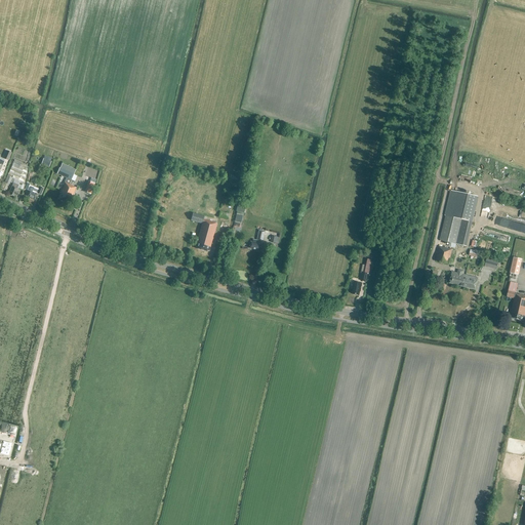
[(51,162),(43,159),(41,164),(49,167),(51,162)]
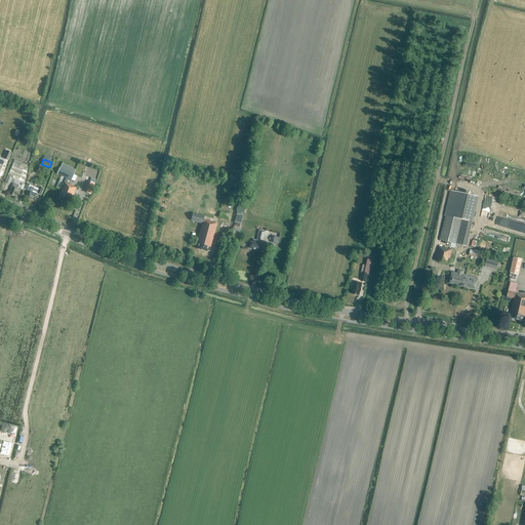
[(24,185),(29,167),(14,160),(7,176),(5,183),(9,185),(10,183),(13,184),(9,192),(10,193),(9,195),(13,196),(14,195),(17,196),(18,192),(17,192),(18,189),(23,191),(25,186),(24,185)]
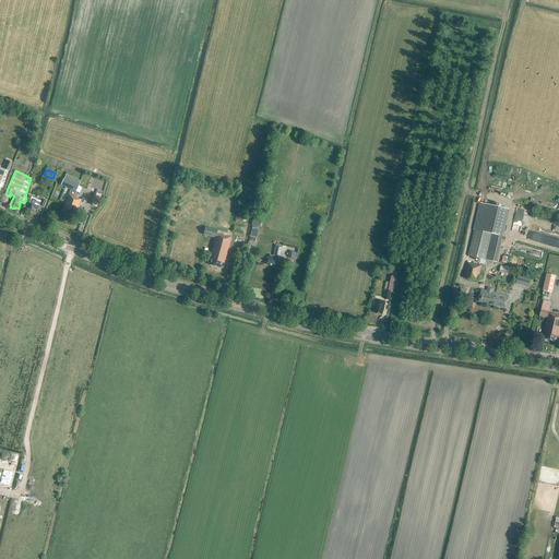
[(74,197),(80,181),(66,175),(61,186),(71,190),(63,205),(64,206),(62,212),(66,213),(64,214),(69,216),(70,215),(73,216),(75,211),(76,211),(81,200),(76,199),(78,198),(74,197)]
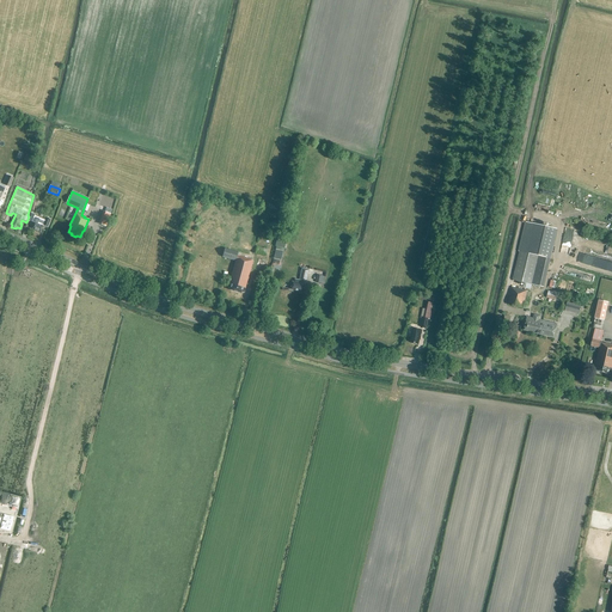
[(48,227),(51,220),(47,218),(44,224),(43,222),(36,219),(32,228),(41,232),(43,226),(48,227)]
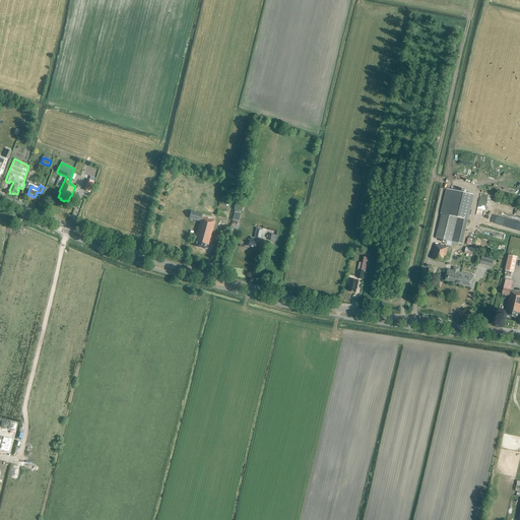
[(207,249),(214,221),(210,220),(210,219),(201,217),(202,214),(191,211),(189,218),(200,221),(193,245),(195,246),(195,247),(205,250),(205,248),(207,249)]
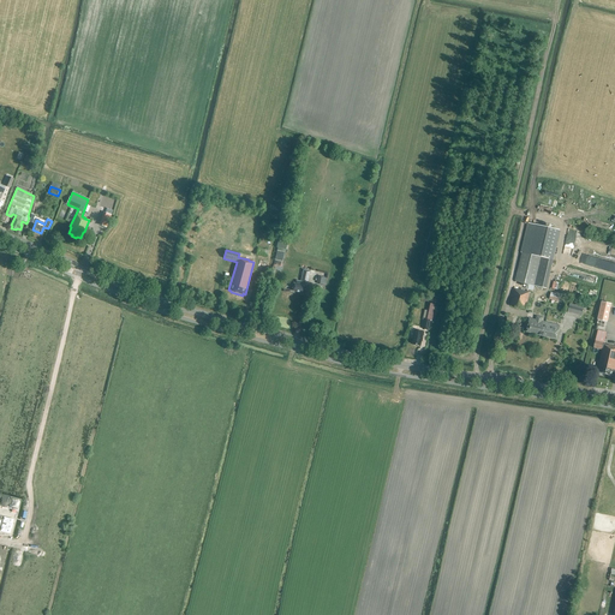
[(535,286),(541,257),(521,254),(515,281),(535,286)]
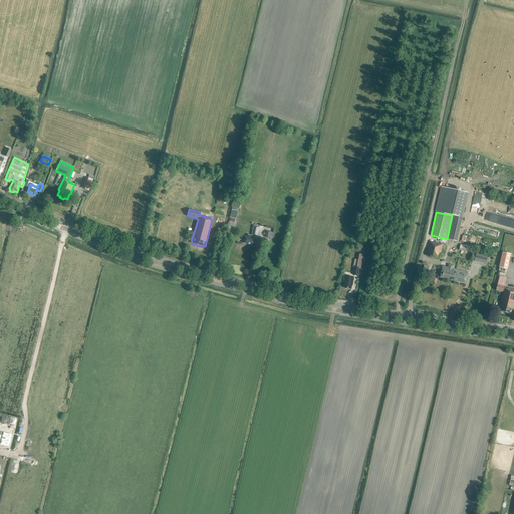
[(255,246),(258,232),(259,228),(254,226),(253,231),(252,236),(248,235),(248,237),(246,237),(244,243),(255,246)]
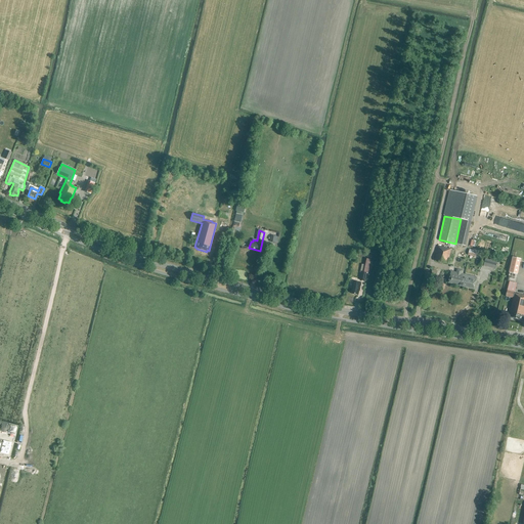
[(272,234),(271,242),(278,243),(279,236),(272,234)]
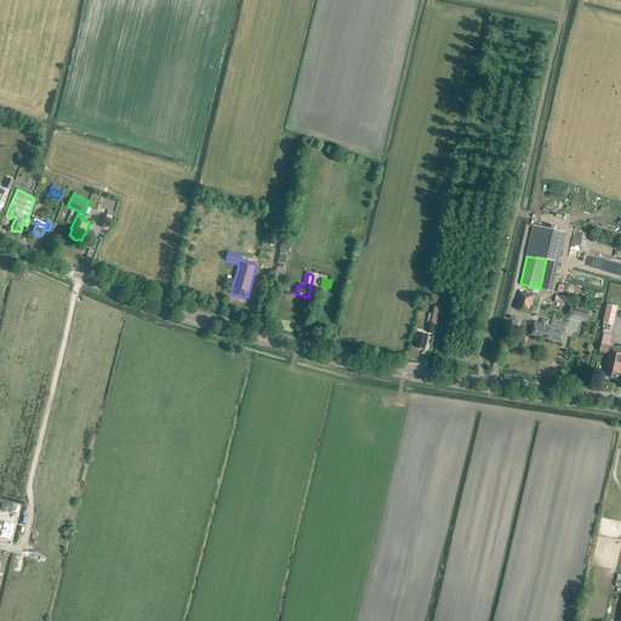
[(531,295),(519,291),(516,309),(530,312),(535,295),(534,295),(534,294),(533,294),(531,295)]
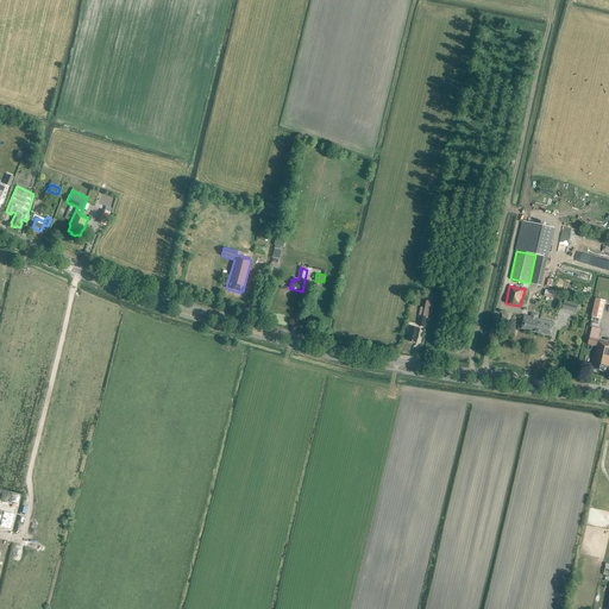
[(602,319),(606,301),(596,299),(591,316),(602,319)]
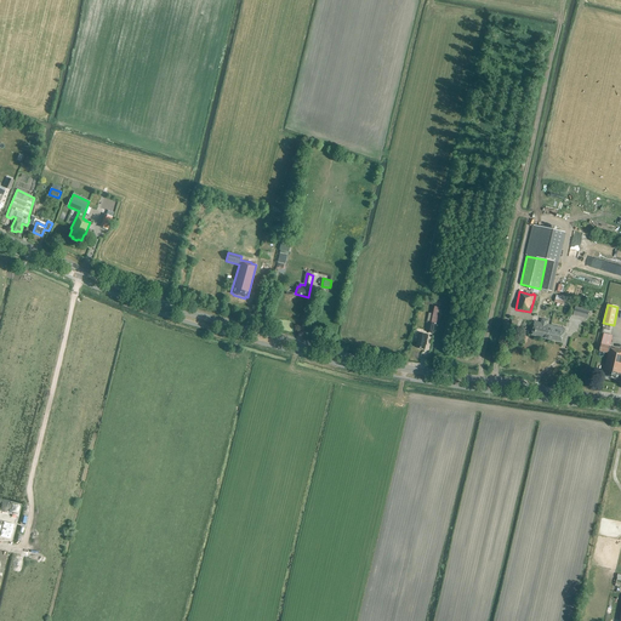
[(574,312),(588,315),(590,309),(575,306),(574,312)]
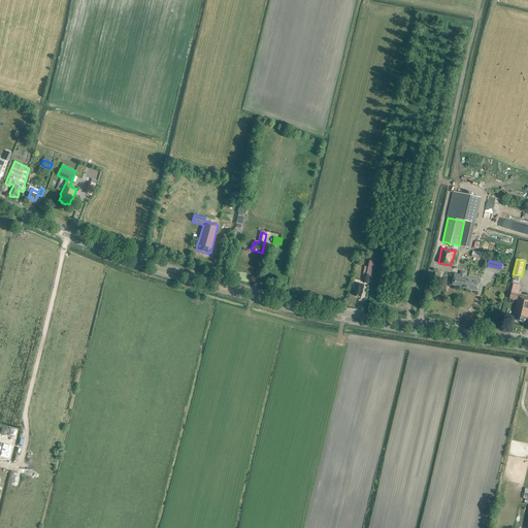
[(464,289),(467,276),(460,274),(460,272),(457,271),(457,274),(454,273),(452,286),(464,289)]
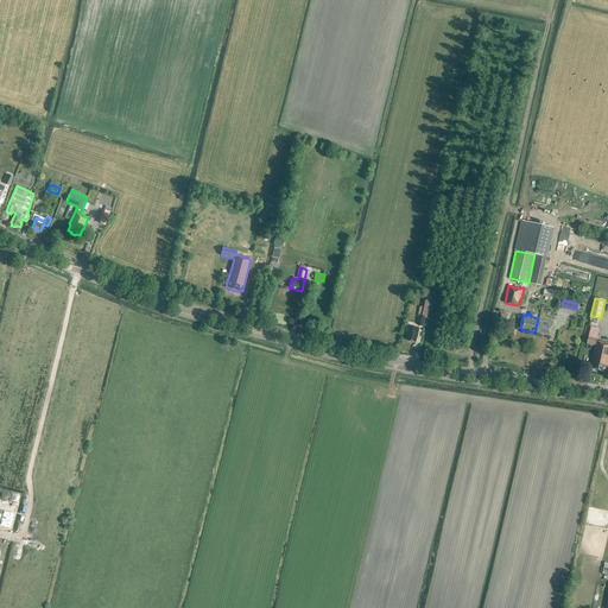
[(553,322),(542,320),(538,318),(534,333),(550,336),(553,322)]
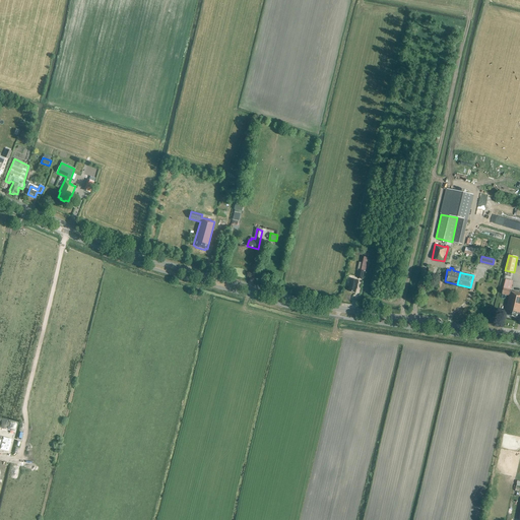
[(356,288),(359,281),(350,279),(348,287),(349,287),(348,291),(355,293),(356,288)]
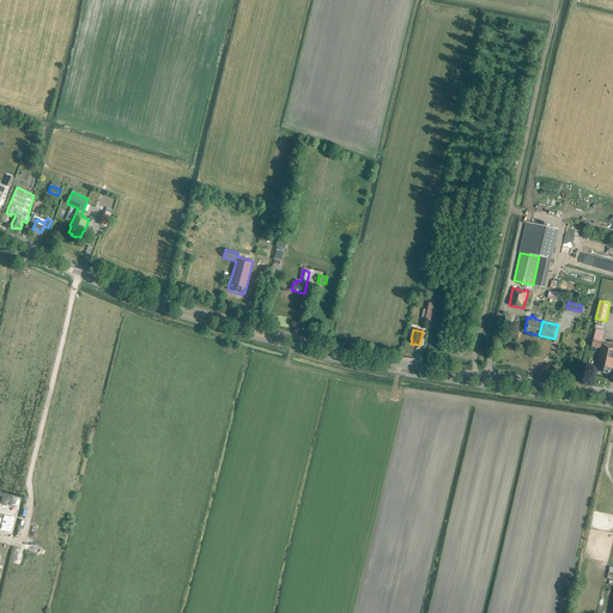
[(606,345),(601,344),(605,333),(595,331),(592,347),(600,349),(595,371),(598,371),(598,372),(608,375),(610,375),(612,375),(612,374),(612,371),(612,345),(606,344),(606,345)]
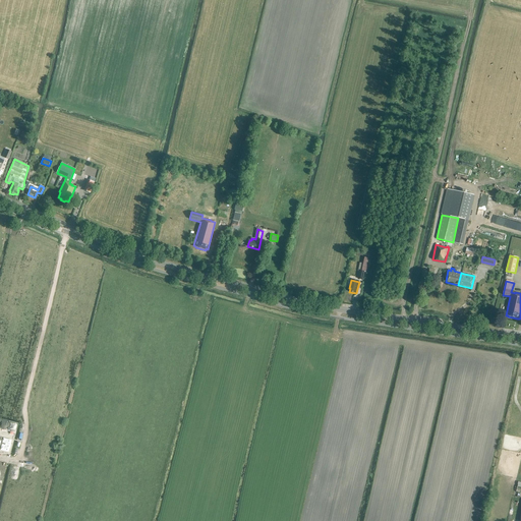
[(0,438),(0,445),(1,446),(0,449),(9,451),(10,447),(12,443),(11,443),(12,439),(4,437),(3,439),(0,438)]
